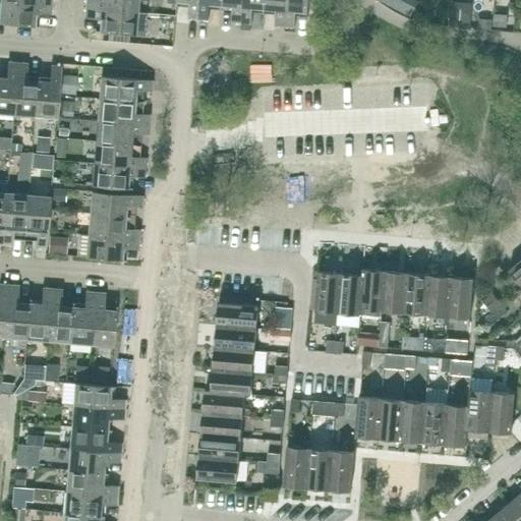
[(136,12),(136,0),(87,0),(85,8),(136,12)]
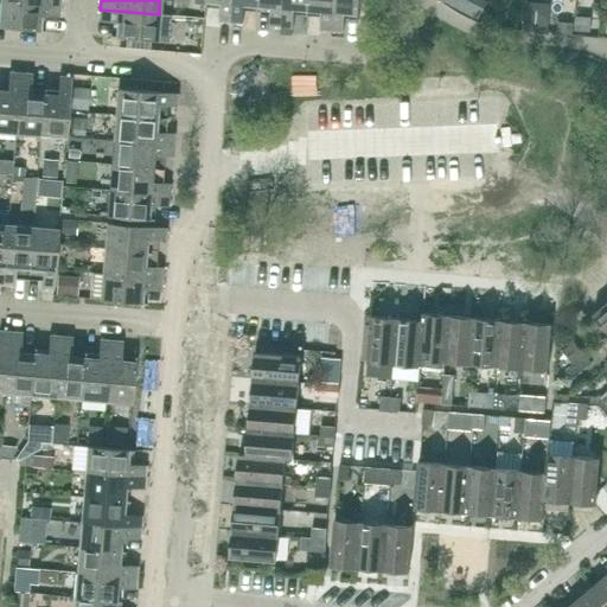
[(231,21),(232,0),(206,0),(208,1),(222,2),(219,21),(231,21)]
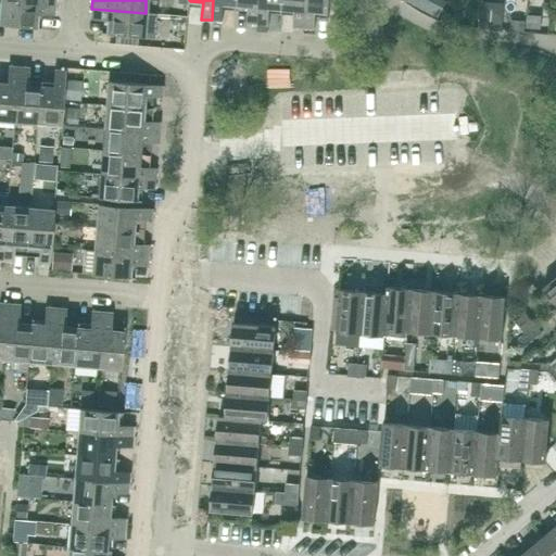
[(237,0),(213,0),(212,20),(223,21),(225,4),(237,5),(237,0)]
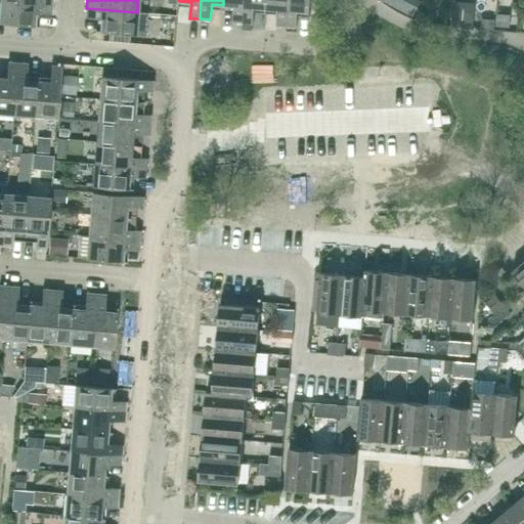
[(244,23),(245,0),(223,0),(223,5),(234,6),(233,22),(244,23)]
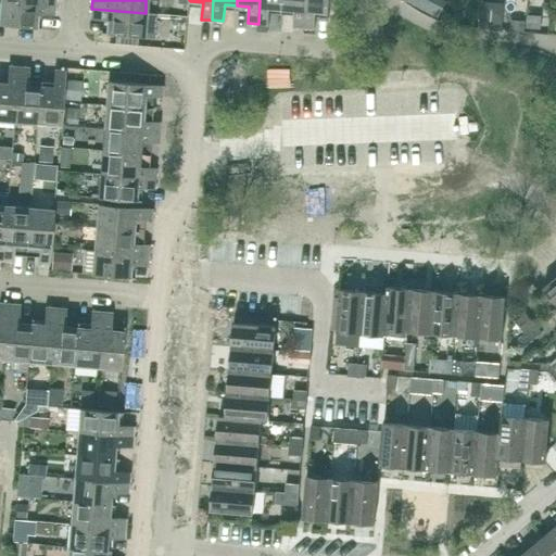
[(282,9),(282,0),(260,0),(258,24),(269,25),(270,8),(282,9)]
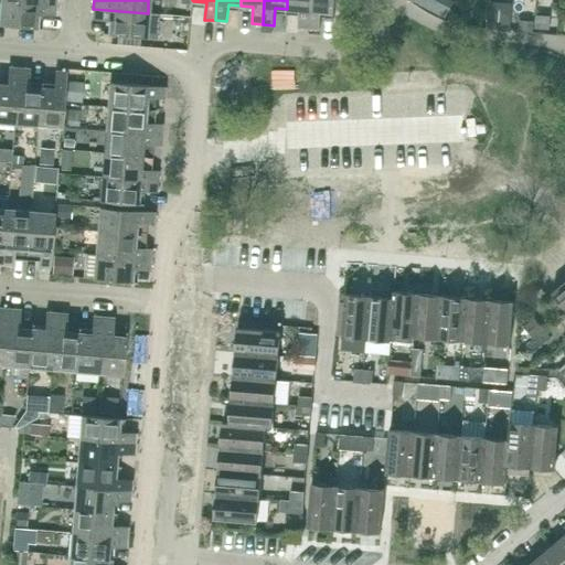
[(309,29),(311,0),(287,0),(287,9),(300,10),(298,28),(309,29)]
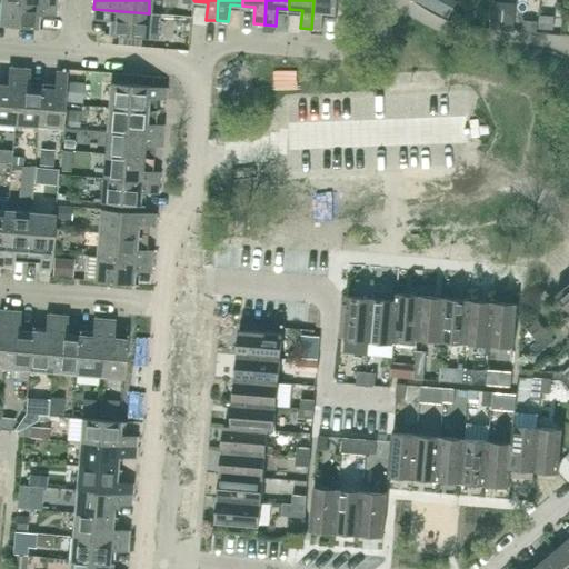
[(337,13),(338,0),(313,0),(311,29),(322,29),(323,12),(337,13)]
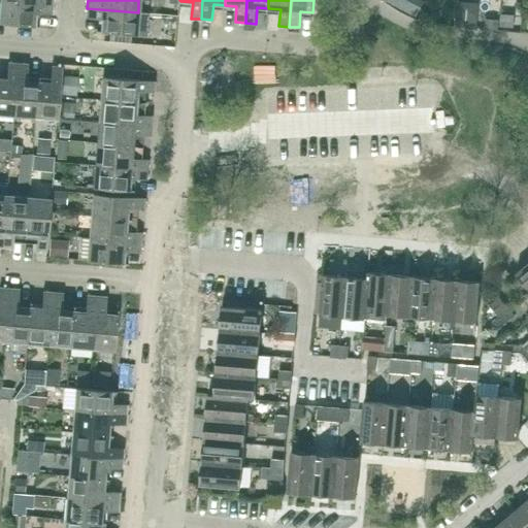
[(51,15),(52,5),(1,1),(0,8),(0,23),(34,27),(35,14),(51,15)]
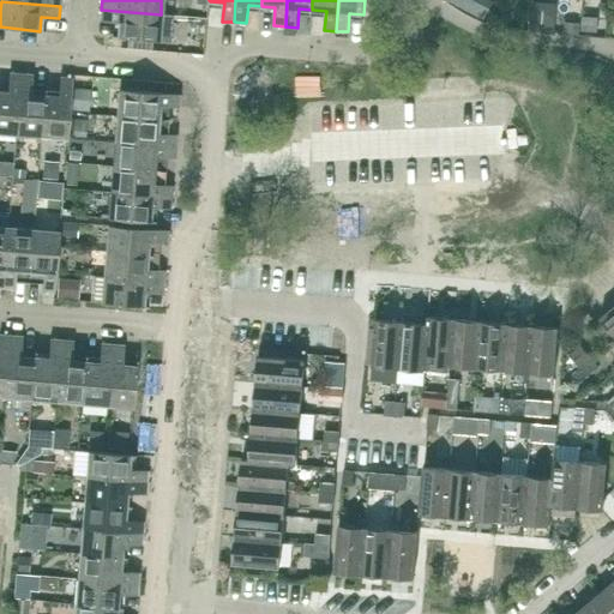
[(101,10),(100,22),(119,23),(118,37),(158,41),(163,41),(169,42),(173,16),(161,14),(101,10)]
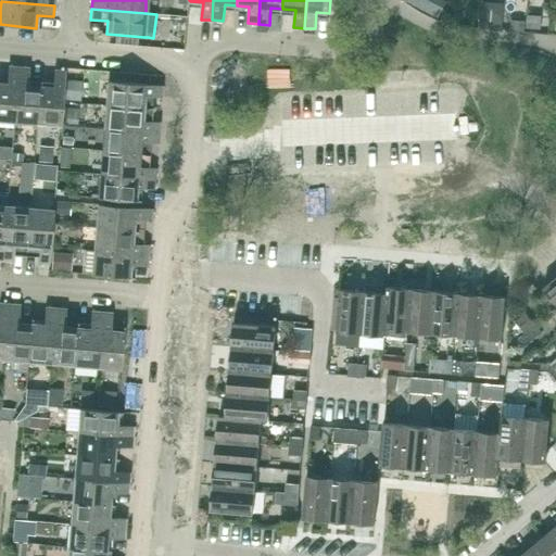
[(0,119),(14,122),(19,68),(8,67),(7,84),(0,83),(0,119)]
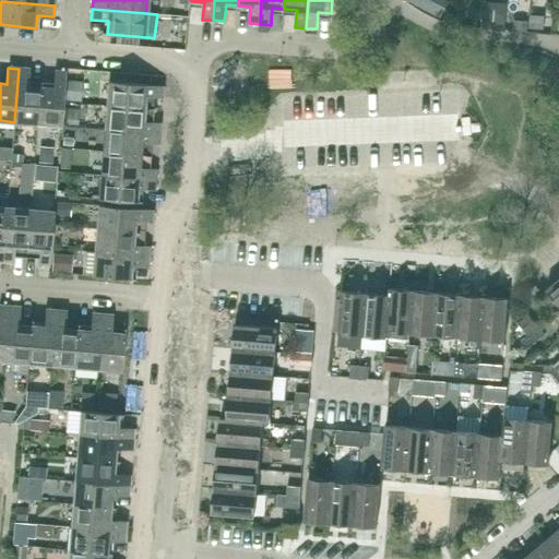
[(28,86),(30,70),(19,69),(14,122),(37,125),(40,87),(28,86)]
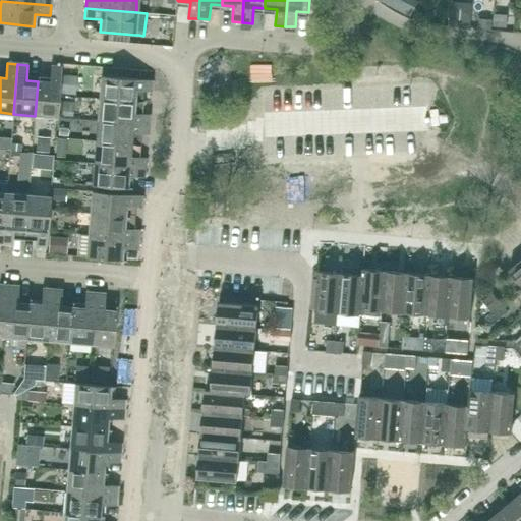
[(57,118),(61,67),(51,67),(49,82),(38,81),(35,116),(57,118)]
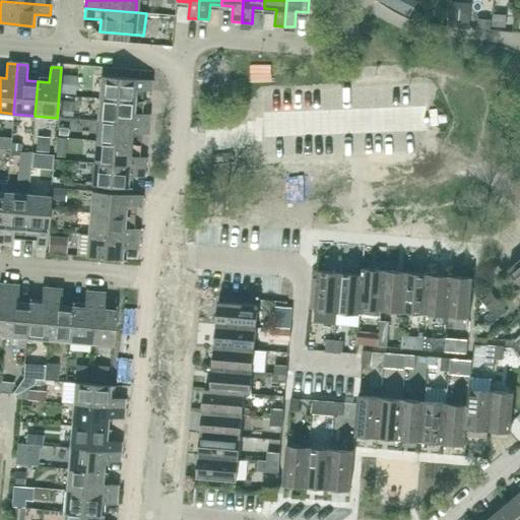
[(71,93),(72,77),(61,76),(59,92),(71,93)]
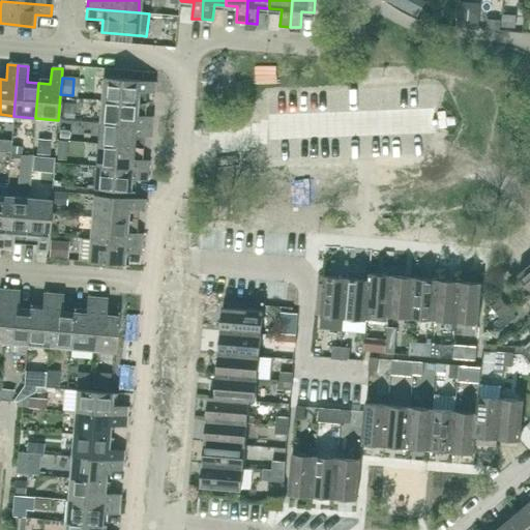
[(153,93),(154,82),(102,78),(101,100),(136,104),(137,91),(153,93)]
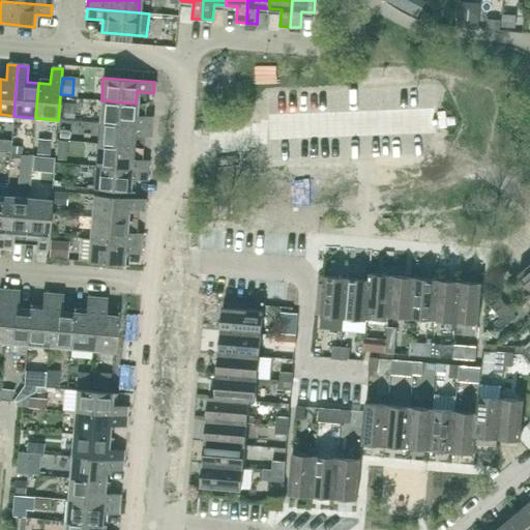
[(135,115),(136,104),(101,100),(99,122),(150,126),(151,116),(135,115)]
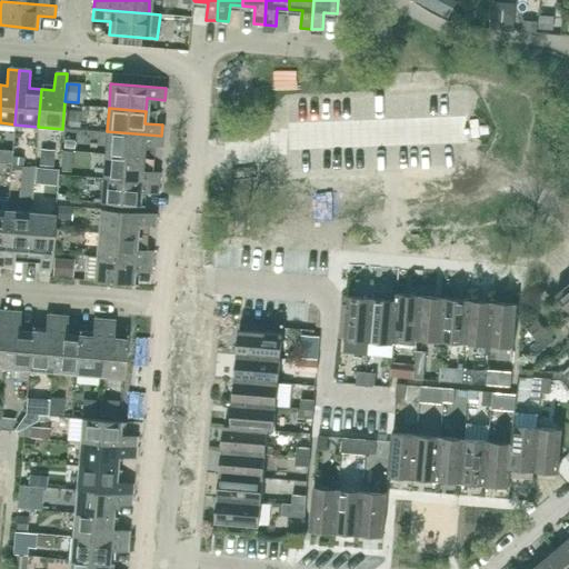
[(160,147),(161,136),(107,131),(105,155),(142,158),(143,146),(160,147)]
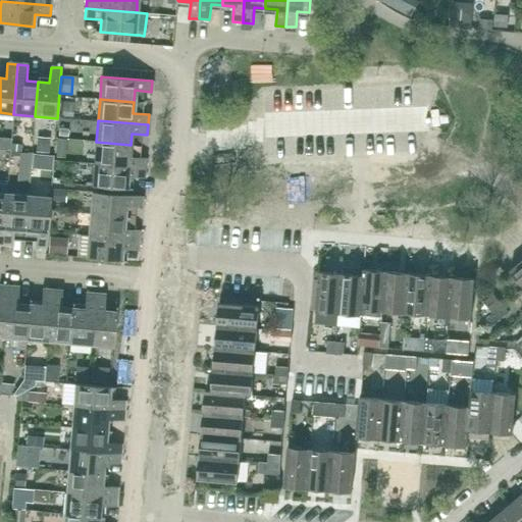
[(129,156),(131,145),(96,142),(94,164),(145,168),(145,158),(129,156)]
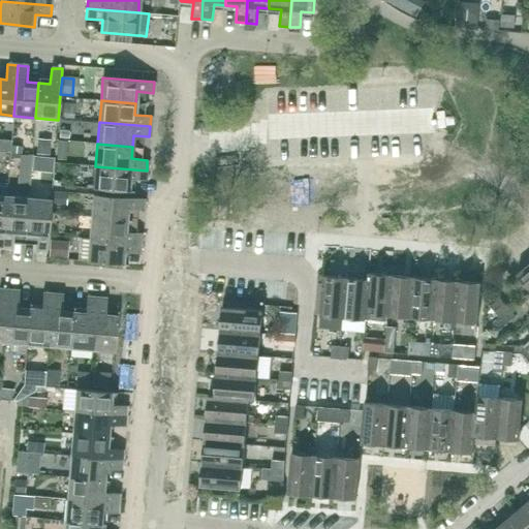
[(146,181),(147,170),(95,166),(93,188),(128,191),(129,179),(146,181)]
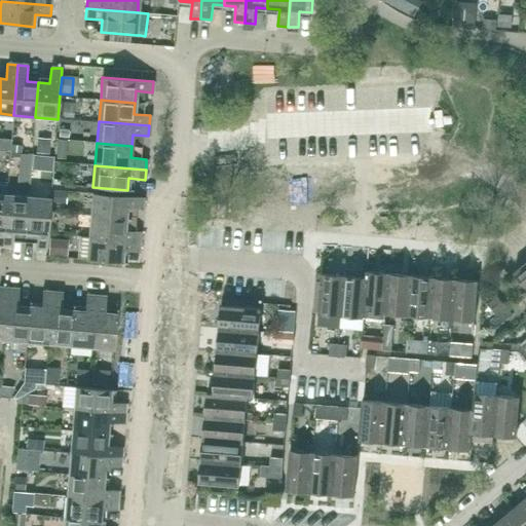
[(142,209),(143,197),(92,193),(90,216),(125,219),(126,207),(142,209)]
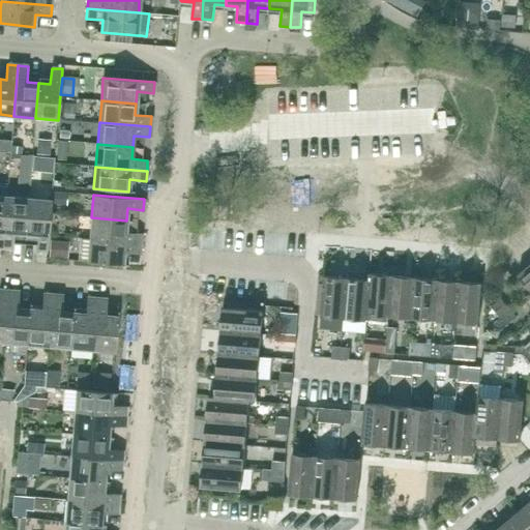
[(26,234),(29,199),(6,197),(2,248),(12,249),(13,233),(26,234)]
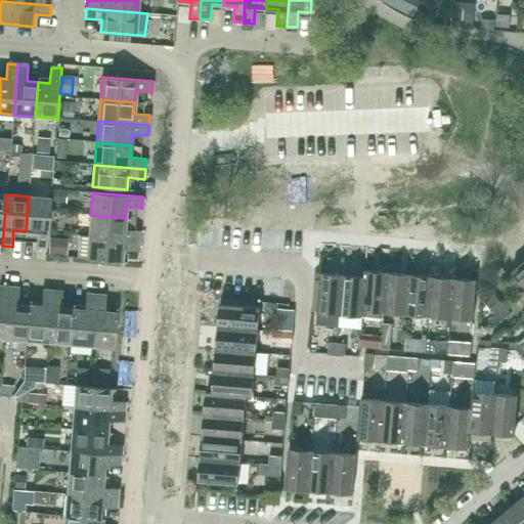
[(46,249),(50,199),(29,197),(26,231),(37,232),(36,249),(46,249)]
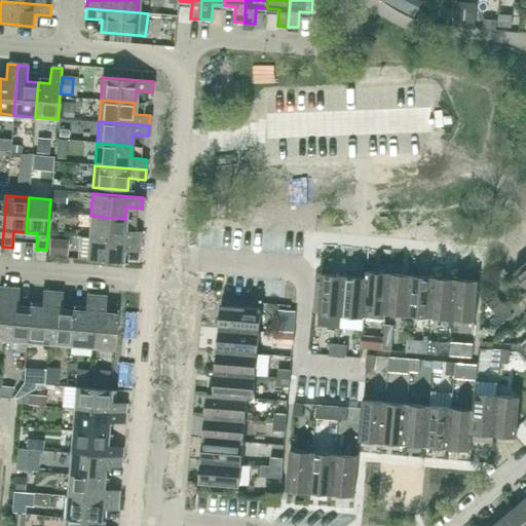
[(226,219),(227,204),(212,203),(211,218),(226,219)]
